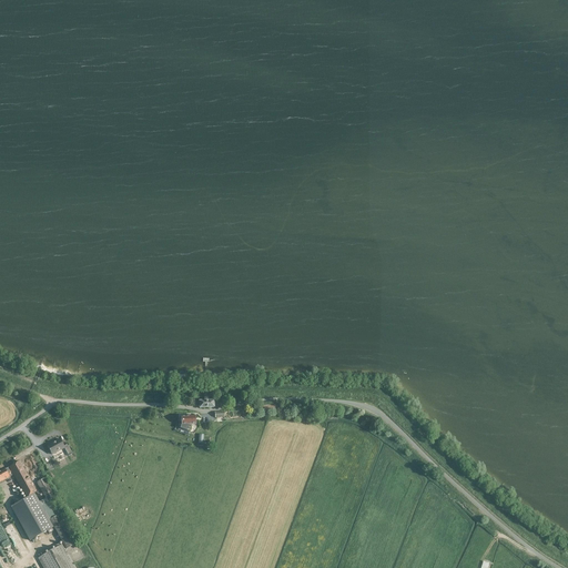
[(204,401),(200,401),(200,408),(213,408),(213,402),(209,402),(209,396),(204,396),(204,401)]
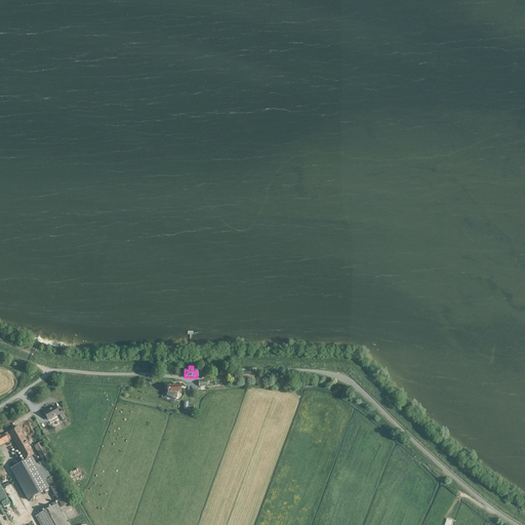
[(257,382),(257,373),(243,373),(243,381),(257,382)]
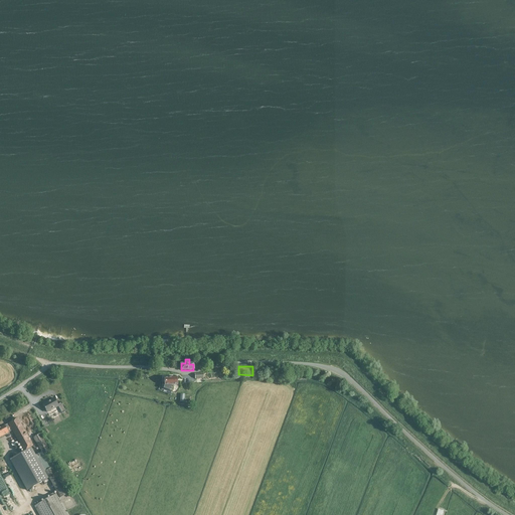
[(171,391),(174,384),(179,384),(178,377),(165,377),(165,384),(164,388),(171,391)]
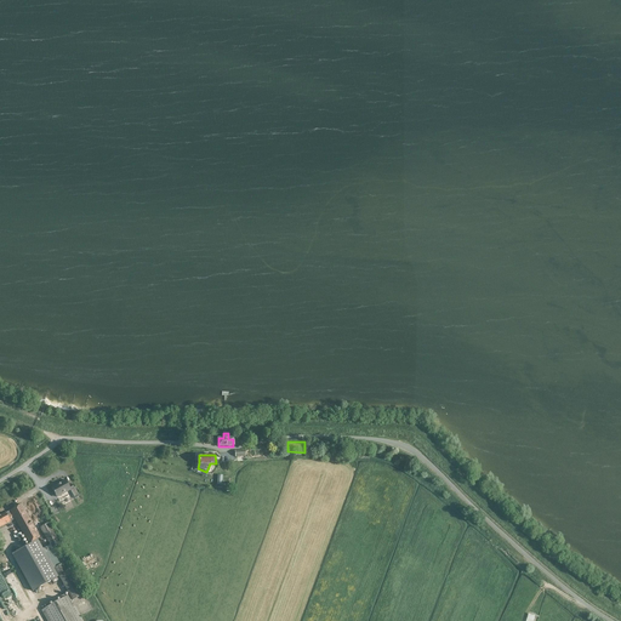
[(75,499),(79,496),(74,486),(69,489),(66,480),(51,488),(57,497),(70,490),(75,499)]
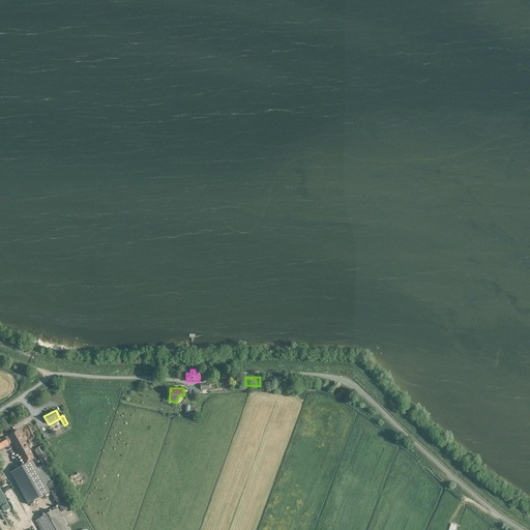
[(0,441),(0,450),(9,446),(8,444),(11,442),(24,465),(32,461),(34,460),(18,432),(0,441)]
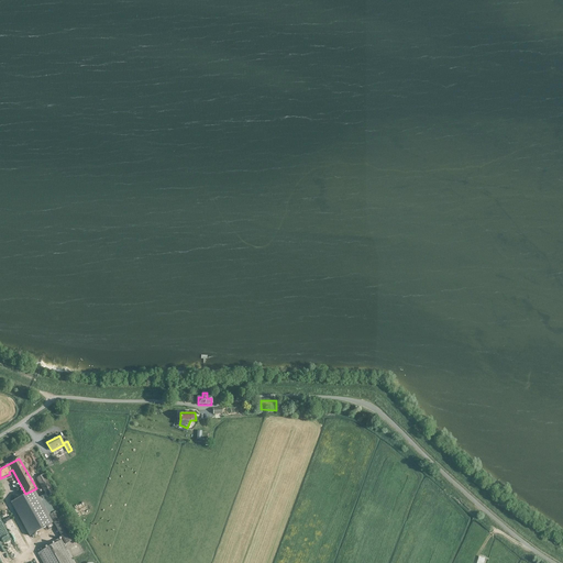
[(53,490),(43,474),(35,478),(44,495),(53,490)]
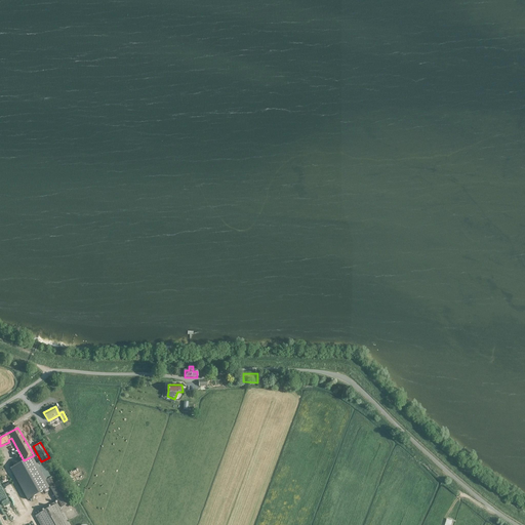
[(10,468),(27,499),(49,488),(45,481),(32,456),(24,460),(10,468)]
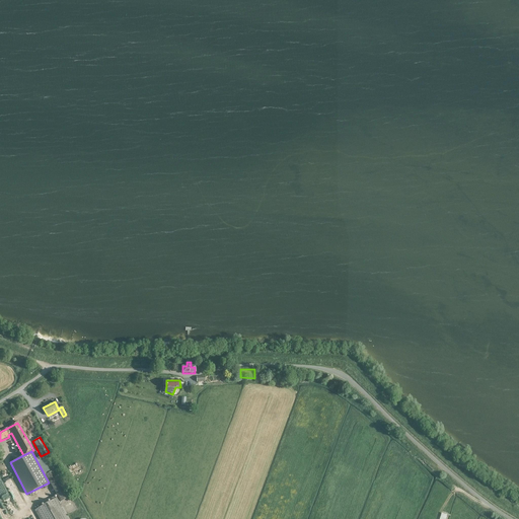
[(49,483),(58,499),(67,515),(78,509),(56,469),(45,475),(49,483)]
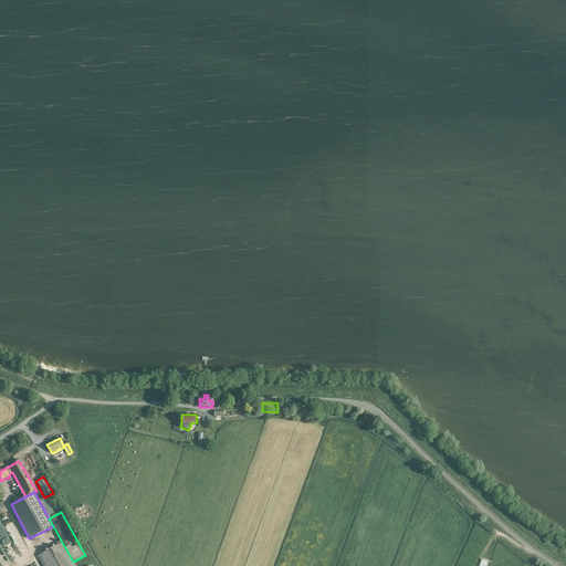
[(6,513),(0,515),(0,520),(20,555),(27,552),(6,513)]
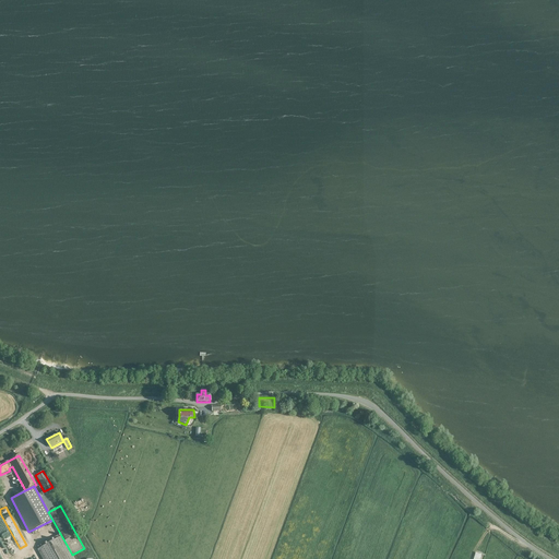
[(0,516),(0,532),(12,554),(19,549),(0,516)]
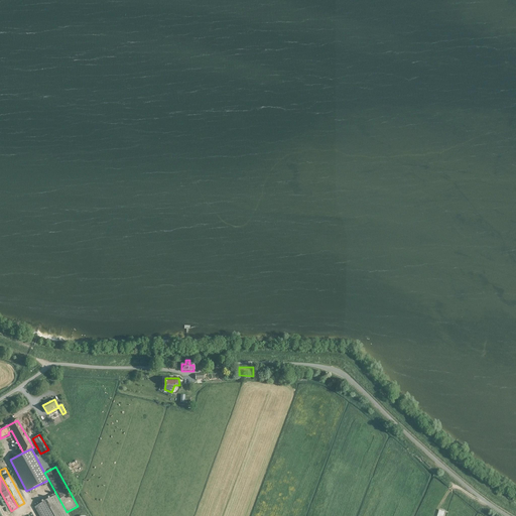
[(1,515),(9,512),(0,496),(0,513),(1,515)]
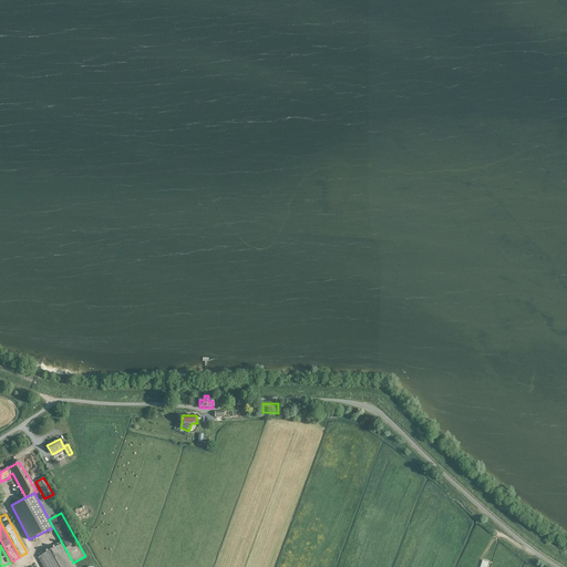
[(75,566),(73,563),(63,545),(38,559),(41,566),(75,566)]
